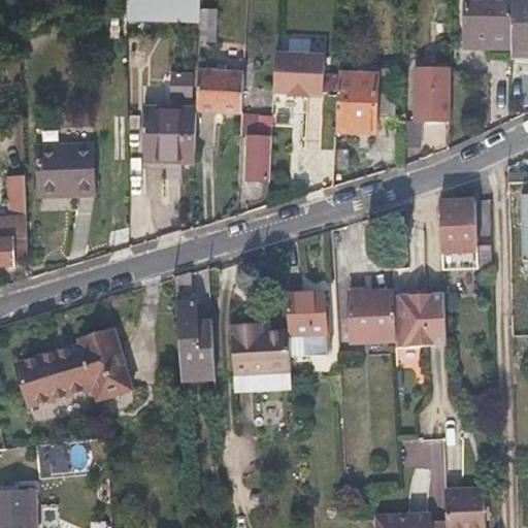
[(463,0),(462,45),(510,46),(510,0),(463,0)]
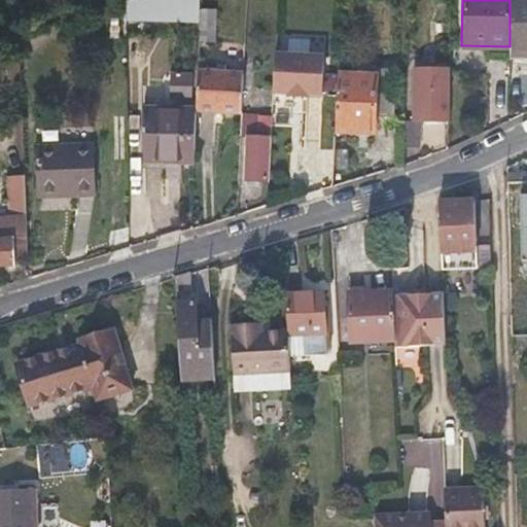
[(526,0),(510,0),(510,46),(510,50),(526,49),(526,0)]
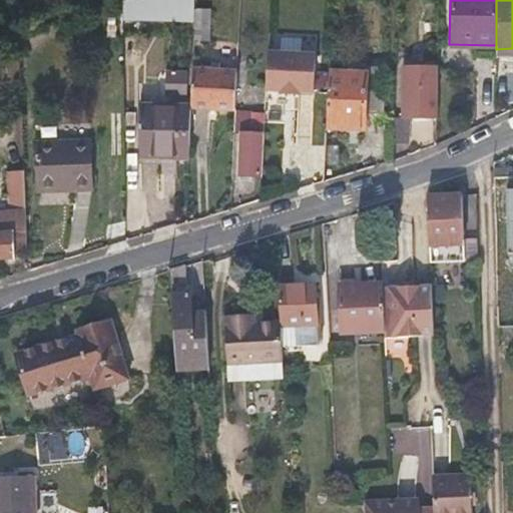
[(194,40),(201,40),(207,40),(209,9),(195,9),(194,40)]
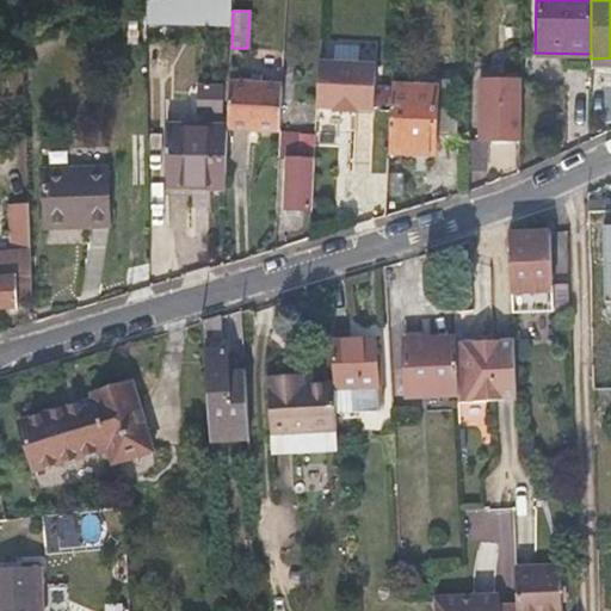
[(320,60),(318,105),(335,105),(334,109),(356,110),(357,106),(374,107),(376,62),(320,60)]
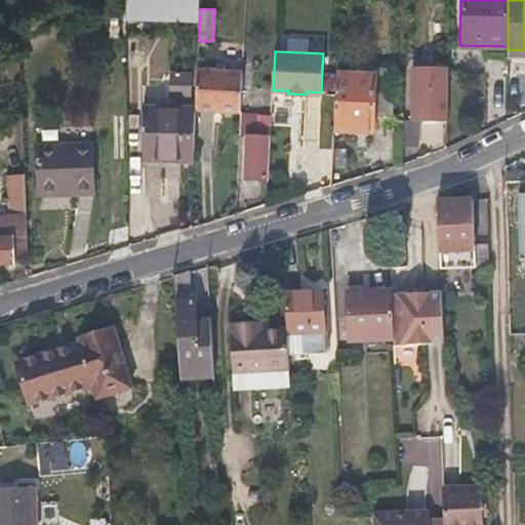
[(403,121),(403,134),(402,148),(419,148),(419,121),(421,121),(421,111),(430,111),(430,120),(435,120),(436,122),(447,122),(448,70),(443,70),(443,65),(435,65),(435,70),(423,69),(423,64),(415,65),(415,70),(412,70),(412,122),(403,121)]
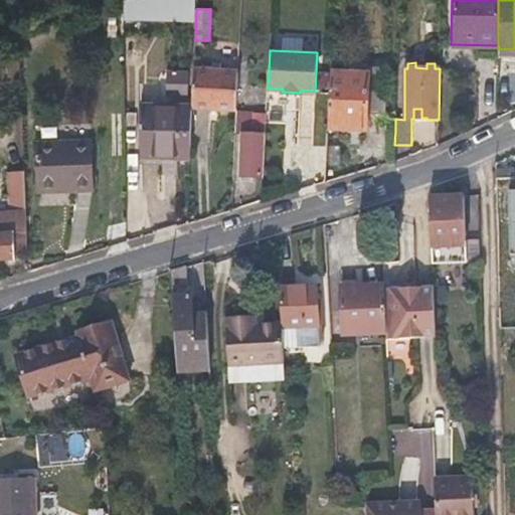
[(327,127),(346,128),(365,129),(366,114),(384,115),(387,69),(368,68),(367,74),(330,72),(327,127)]
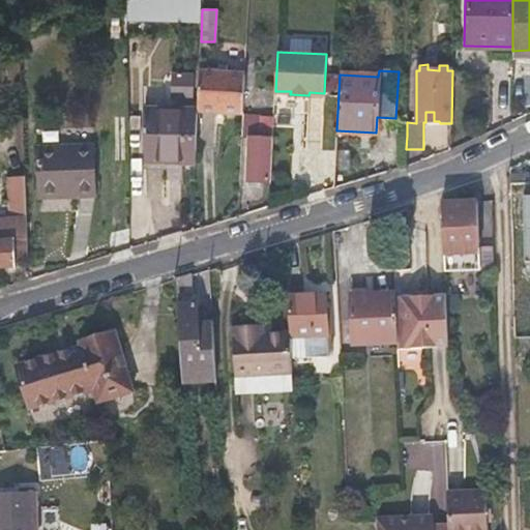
[(198,108),(198,111),(241,112),(243,74),(199,71),(198,98),(198,108)]
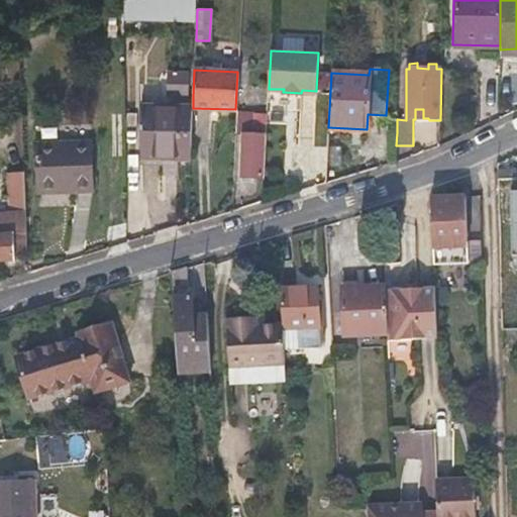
[(256,105),(263,105),(268,106),(269,89),(257,89),(256,105)]
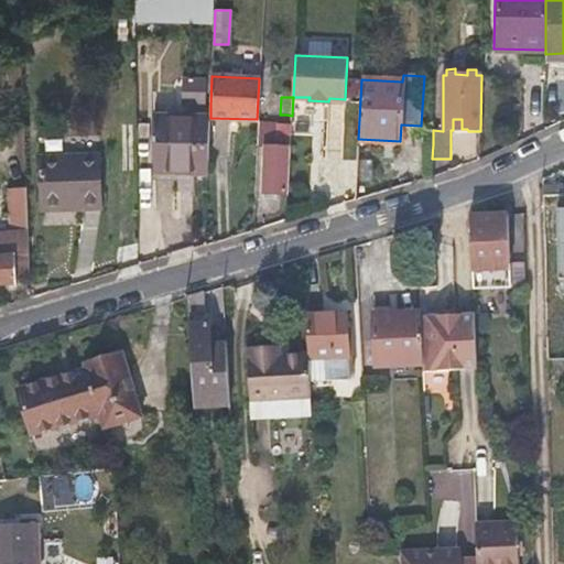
[(210,115),(210,105),(190,105),(190,114),(210,115)]
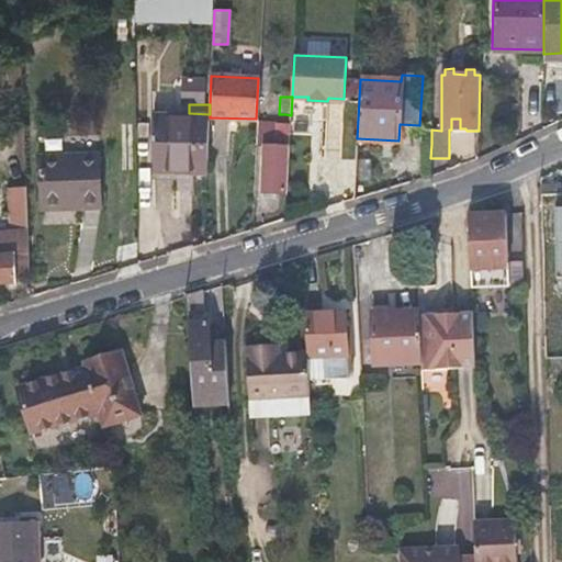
[(153,170),(173,170),(208,171),(210,117),(210,114),(189,113),(155,112),(153,170)]
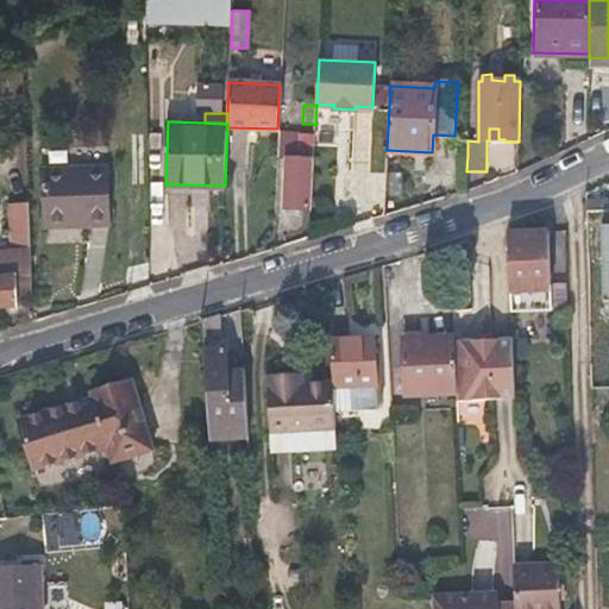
[(294,212),(294,209),(294,207),(308,207),(311,158),(313,158),(315,135),(300,133),(299,158),(283,157),(281,212),(294,212)]
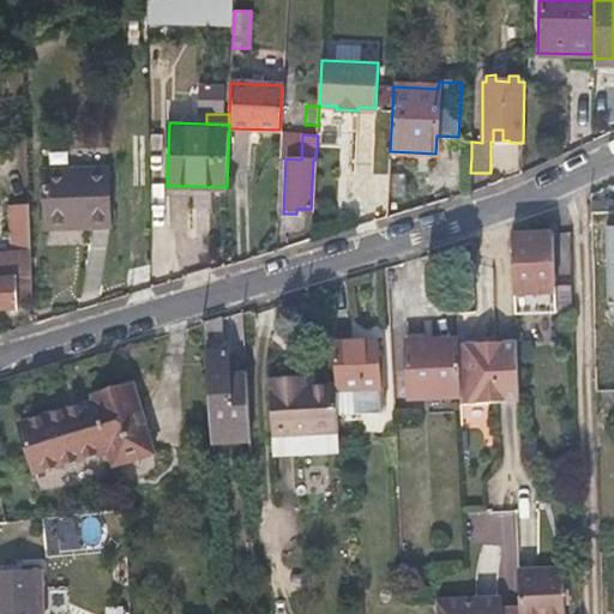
[(42,166),(43,221),(88,220),(88,228),(109,228),(108,167),(42,166)]
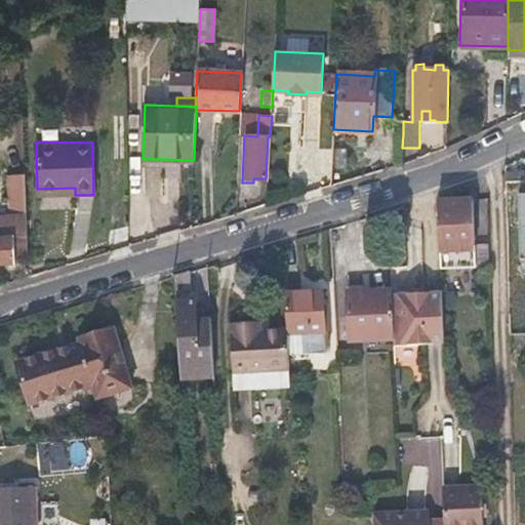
[(0,190),(0,206),(12,207),(11,190),(0,190)]
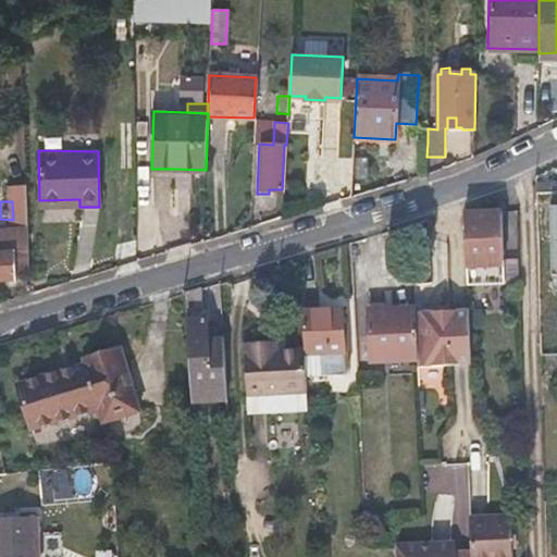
[(466,286),(485,286),(504,285),(502,213),(463,218),(466,286)]
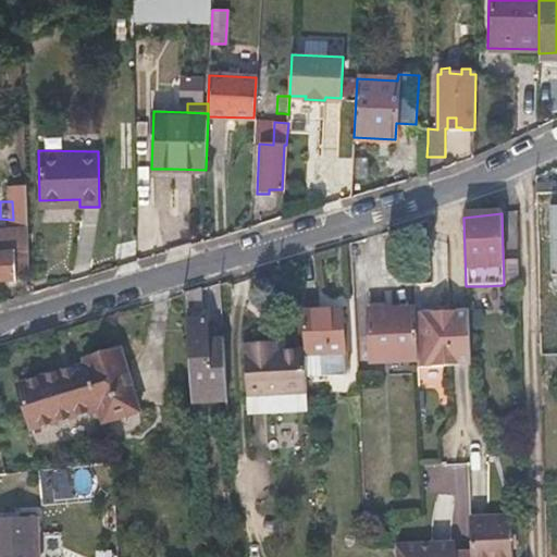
[(0,280),(14,280),(13,248),(0,248),(0,280)]
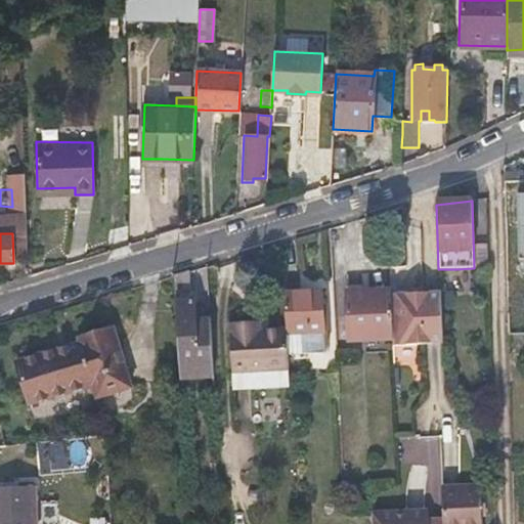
[(191,270),(183,272),(175,275),(177,340),(179,373),(213,372),(210,311),(195,312),(195,305),(191,305),(191,270)]
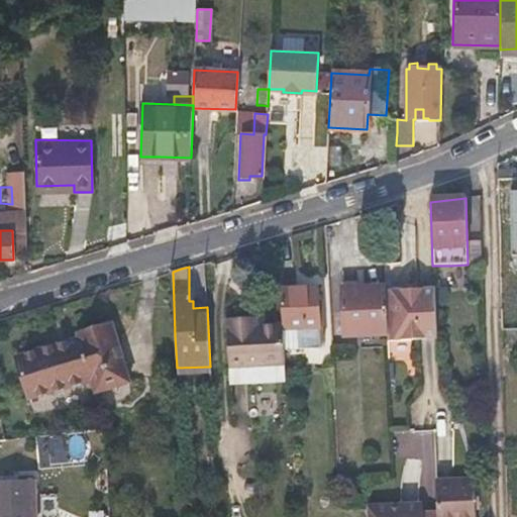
[(516,272),(501,273),(501,307),(516,307),(516,272)]
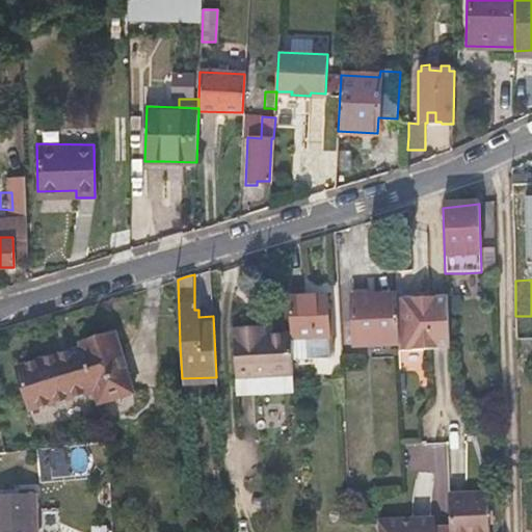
[(327,357),(325,293),(289,296),(290,333),(290,339),(304,338),(306,358),(327,357)]
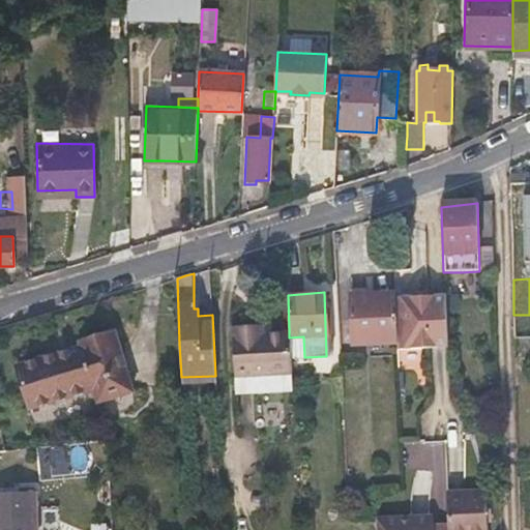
[(391,292),(371,293),(349,294),(351,342),(393,340),(391,296),(391,292)]
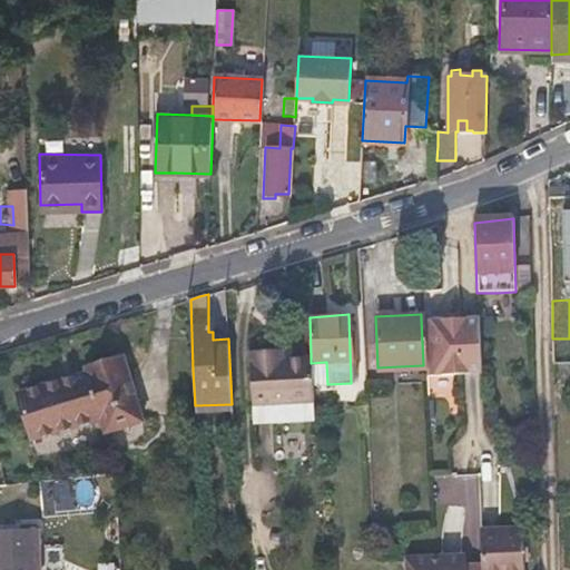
[(478,316),(421,318),(423,365),(423,374),(480,372),(478,316)]
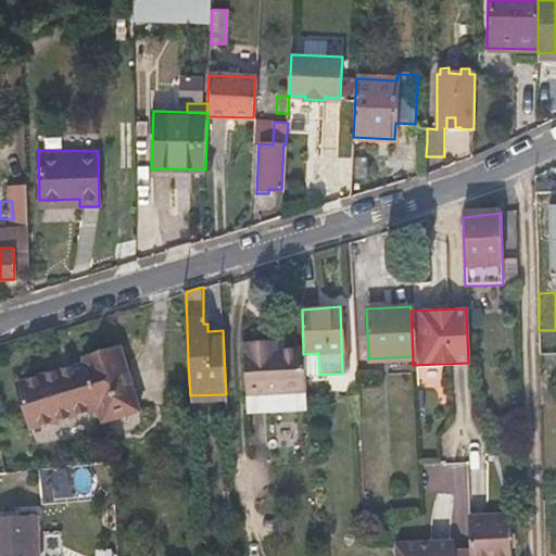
[(268,341),(268,350),(278,349),(278,340),(268,341)]
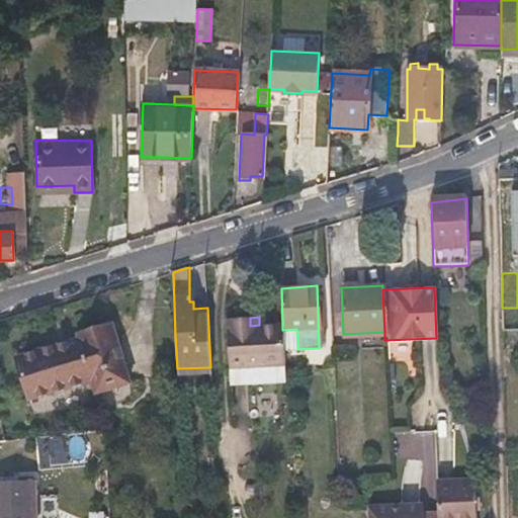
[(284,361),(282,330),(282,324),(259,325),(250,326),(250,318),(227,319),(229,363),(284,361)]
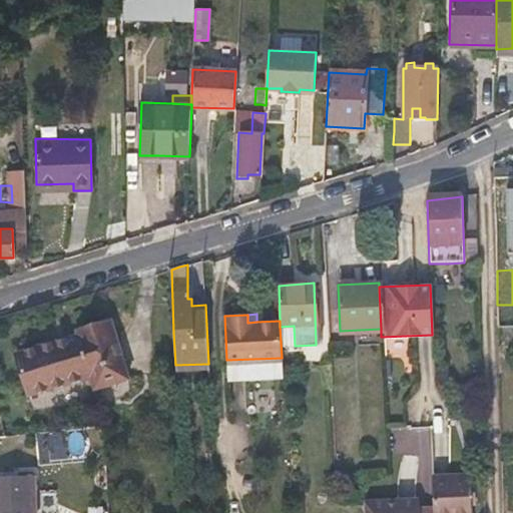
[(92,387),(109,382),(126,376),(107,319),(74,329),(76,334),(13,354),(27,395),(88,376),(92,387)]
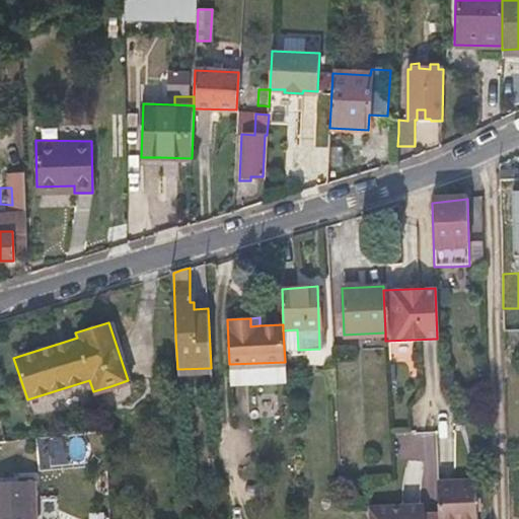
[(66,439),(73,463),(89,458),(82,435),(66,439)]
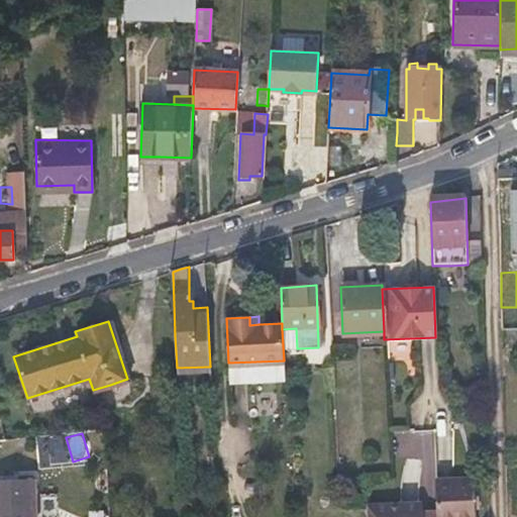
[(485,516),(485,476),(432,478),(433,516),(485,516)]
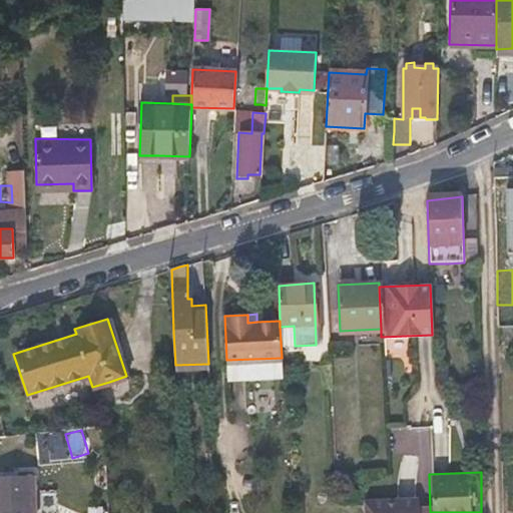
[(0,512),(35,512),(33,474),(0,476),(0,512)]
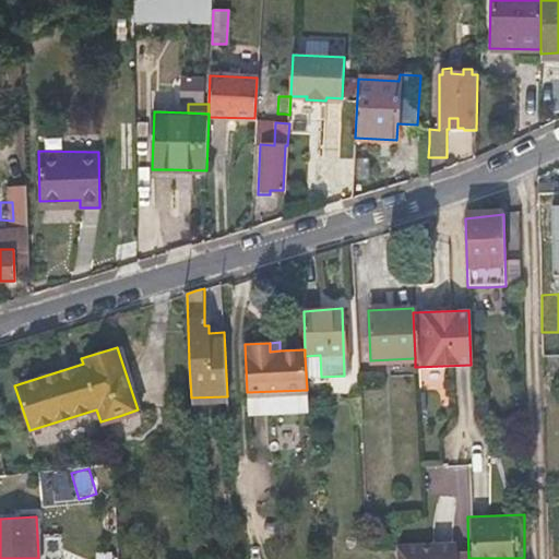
[(421,543),(390,545),(391,558),(451,558),(451,548),(423,549),(421,543)]
